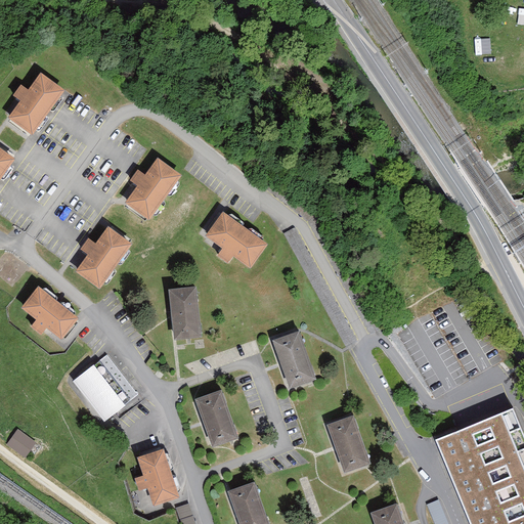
[(33,132),(66,88),(42,71),(30,88),(23,82),(14,93),(23,98),(10,115),(33,132)]
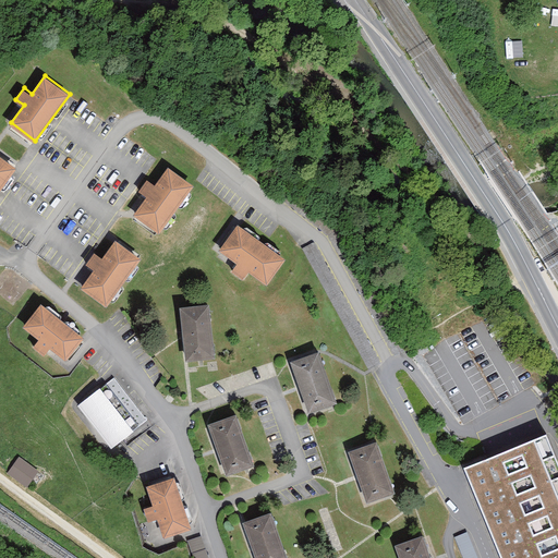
[(0,189),(15,168),(0,156),(0,189)]
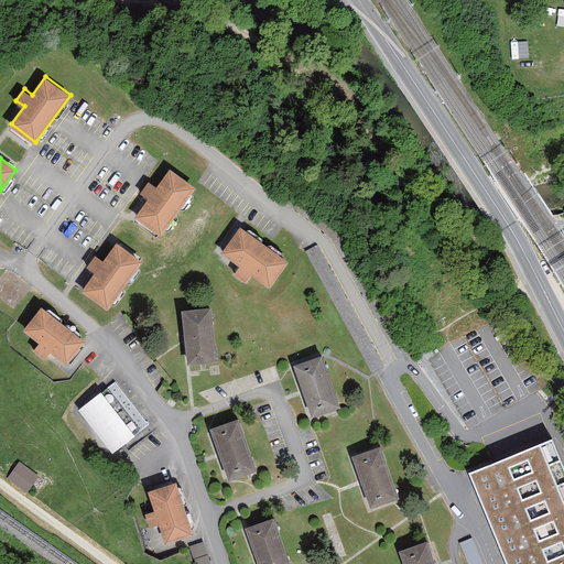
[(161,234),(196,186),(171,169),(158,186),(149,181),(141,192),(149,198),(137,216),(161,234)]
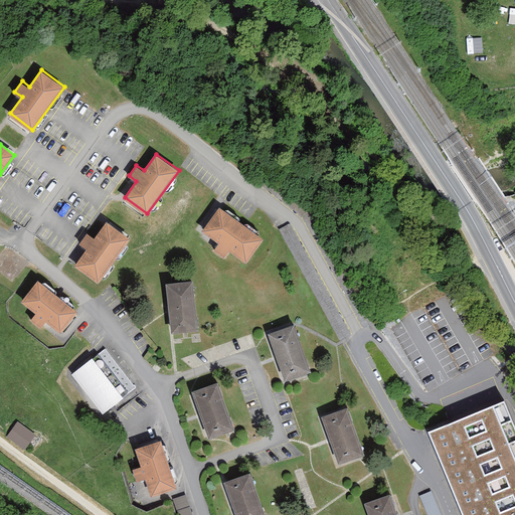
[(264,237),(220,206),(202,229),(219,242),(214,249),(224,258),(230,249),(246,262),(264,237)]
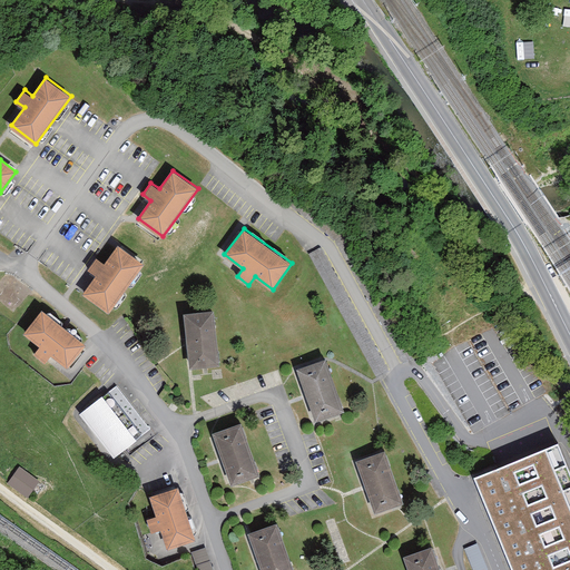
[(109,311),(144,263),(119,245),(105,263),(97,257),(88,268),(97,275),(84,293),(109,311)]
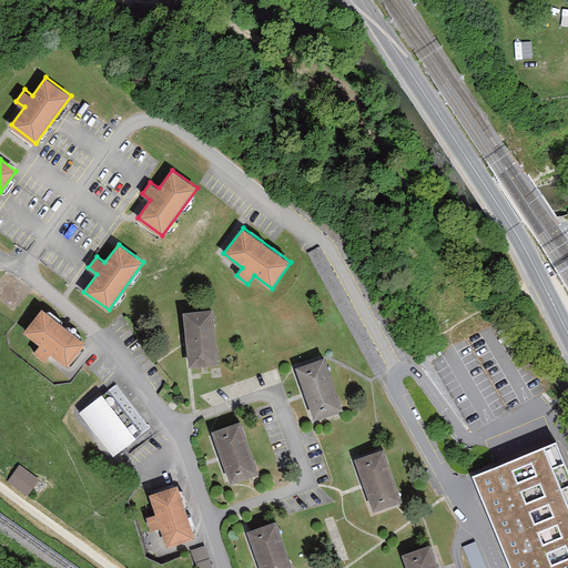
[(87,342),(43,307),(24,332),(41,345),(34,353),(46,362),(52,354),(68,366),(87,342)]
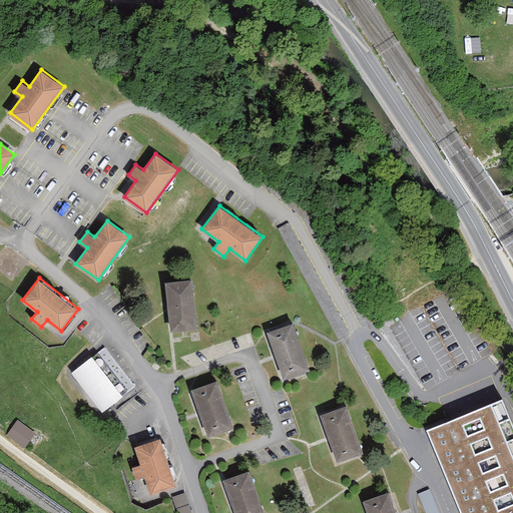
[(197,328),(193,279),(168,281),(171,330),(197,328)]
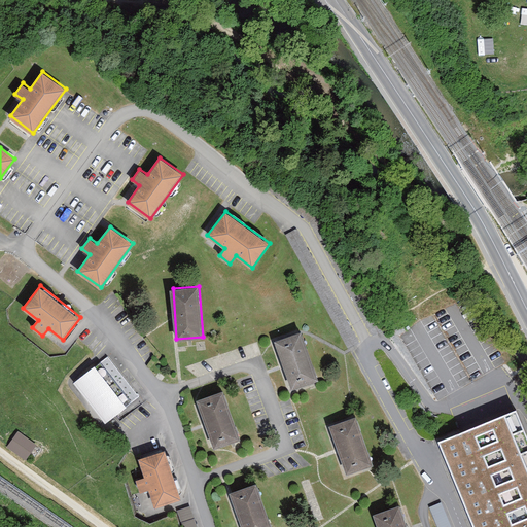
[(323,381),(307,332),(282,341),(299,389),(323,381)]
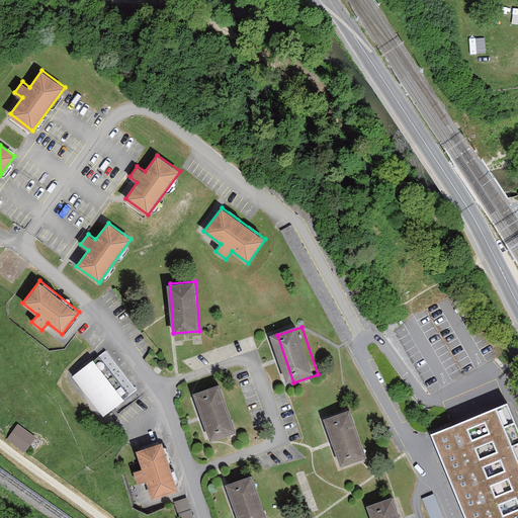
[(101,355),(76,372),(103,413),(128,396),(101,355)]
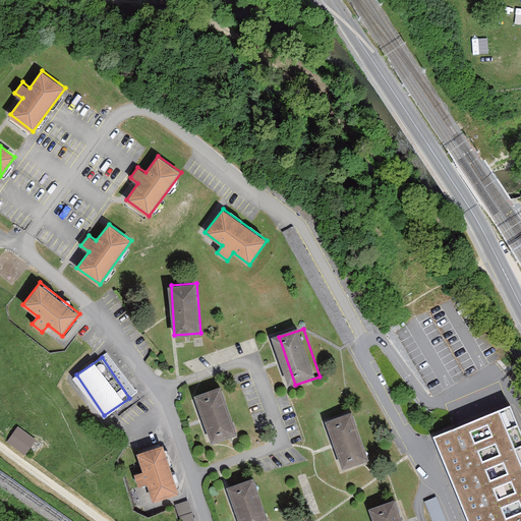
[(237,433),(221,386),(196,394),(213,442),(237,433)]
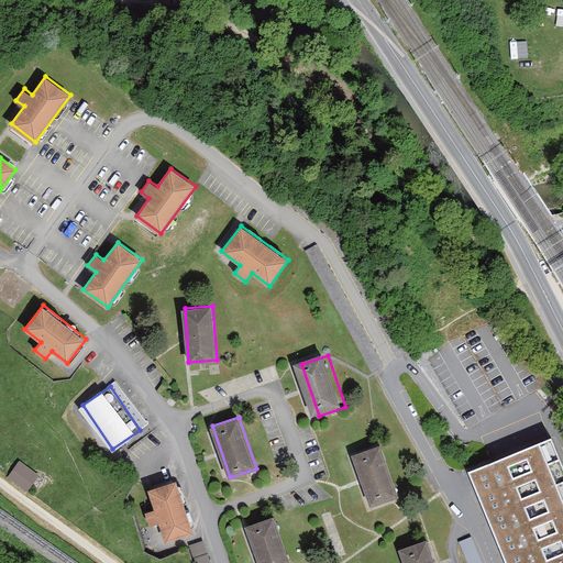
[(562,562),(562,468),(551,441),(468,474),(503,560),(504,562),(562,562)]
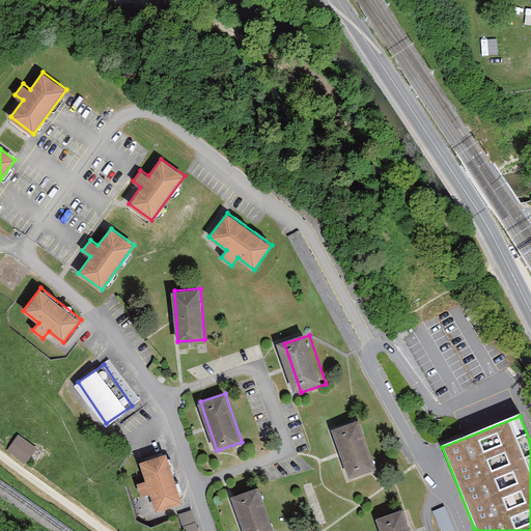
[(376,468),(360,419),(335,427),(352,476),(376,468)]
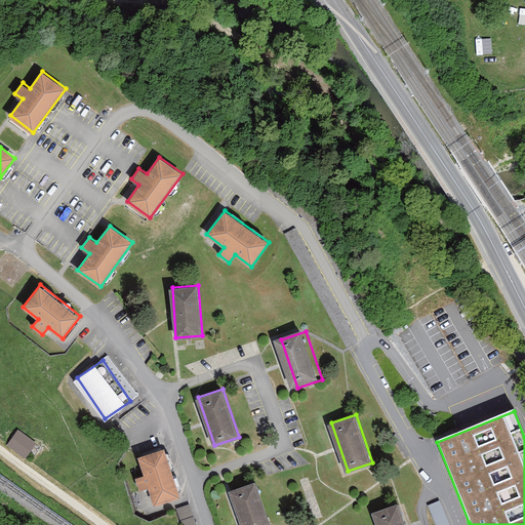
[(38,442),(16,428),(6,444),(27,458),(38,442)]
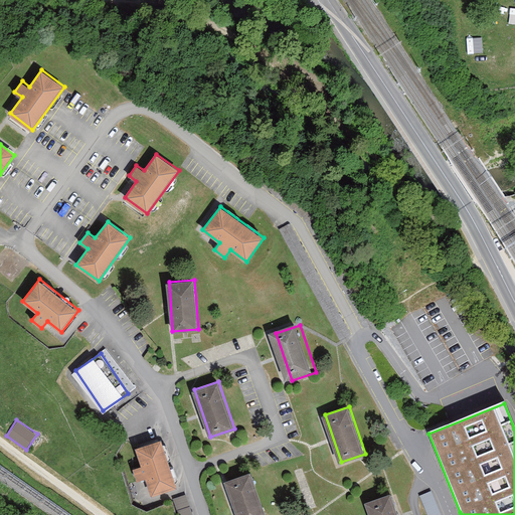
[(177,486),(161,439),(136,447),(142,465),(133,468),(138,480),(146,477),(152,494),(177,486)]
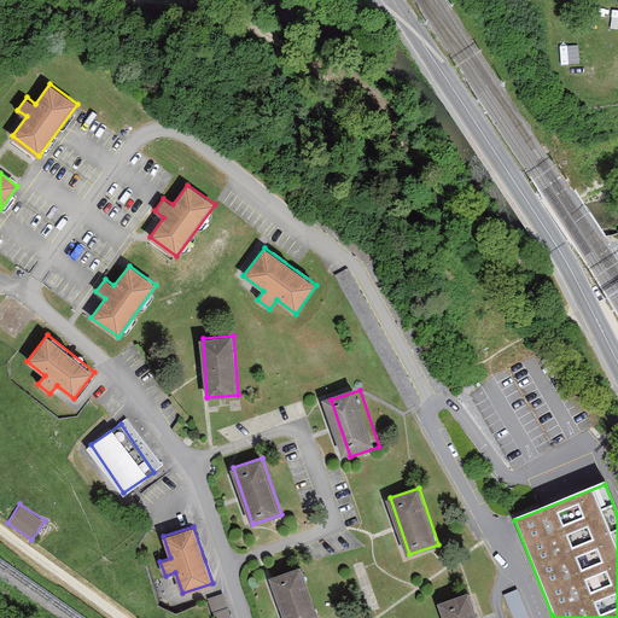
[(318,617),(301,566),(272,576),(286,617),(318,617)]
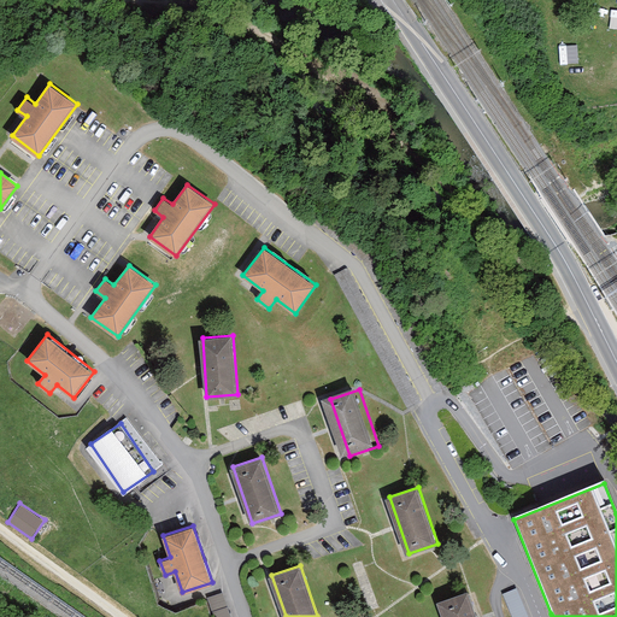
[(530,616),(521,586),(505,592),(513,616),(530,616)]
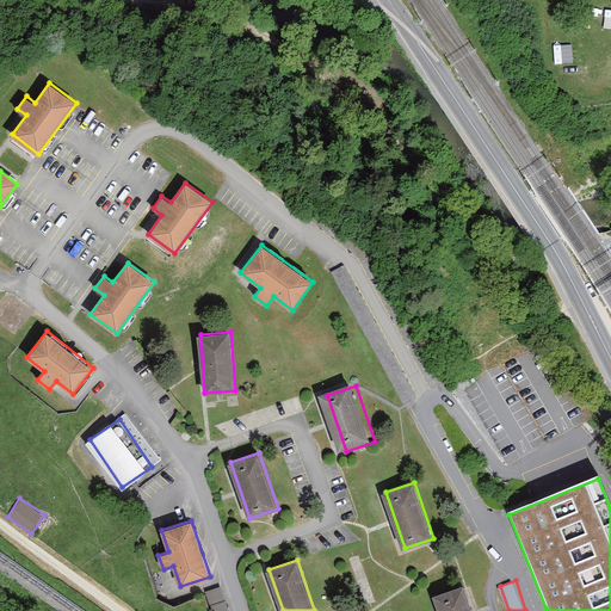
[(474,610),(466,584),(437,593),(442,610),(474,610)]
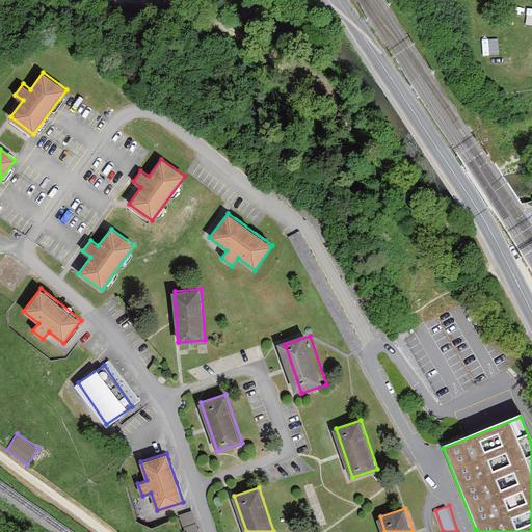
[(200,531),(193,509),(179,513),(184,531),(200,531)]
